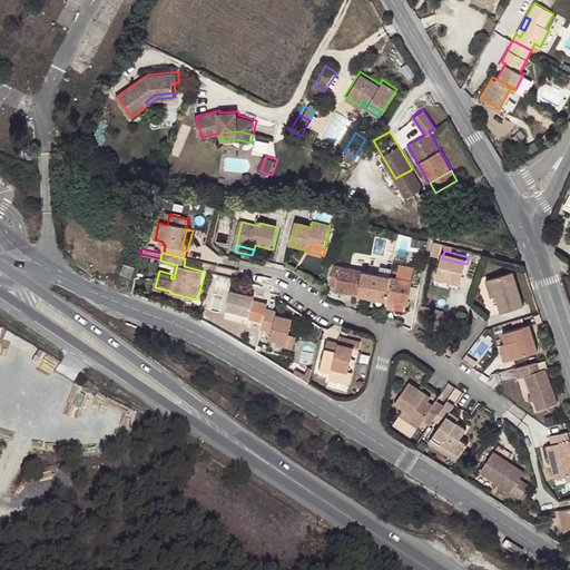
[(467,264),(442,258),(438,275),(453,279),(457,269),(464,272),(467,264)]
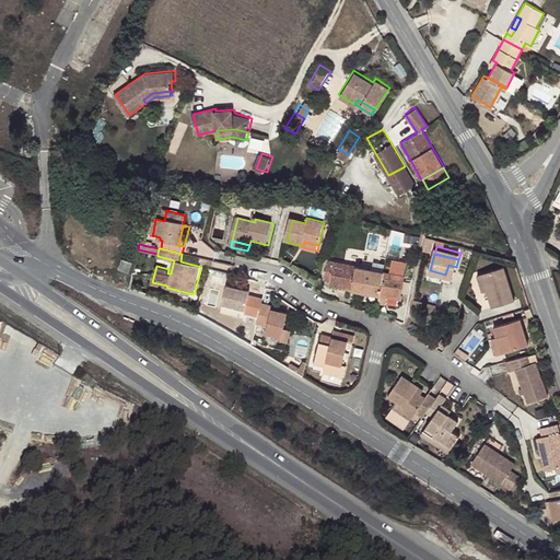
[(119,269),(128,271),(130,261),(121,259),(119,269)]
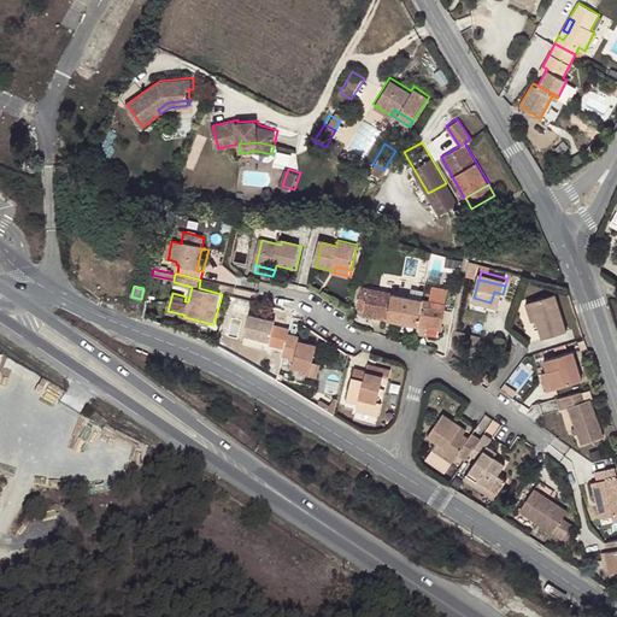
[(417,327),(416,335),(436,339),(442,306),(441,306),(444,291),(428,288),(424,303),(422,303),(417,327)]
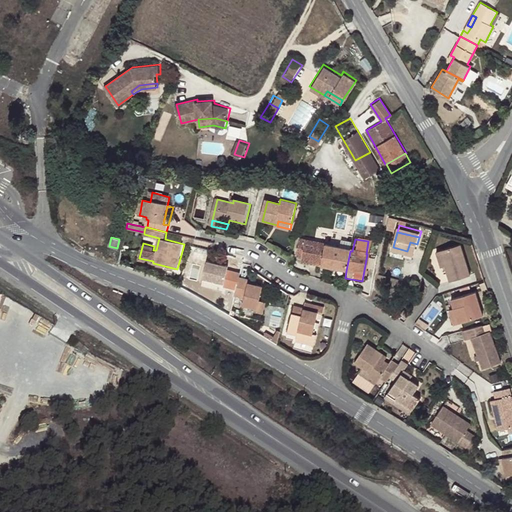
[(300,241),(297,255),(299,256),(307,261),(307,264),(329,268),(337,269),(346,271),(350,251),(340,249),(300,241)]
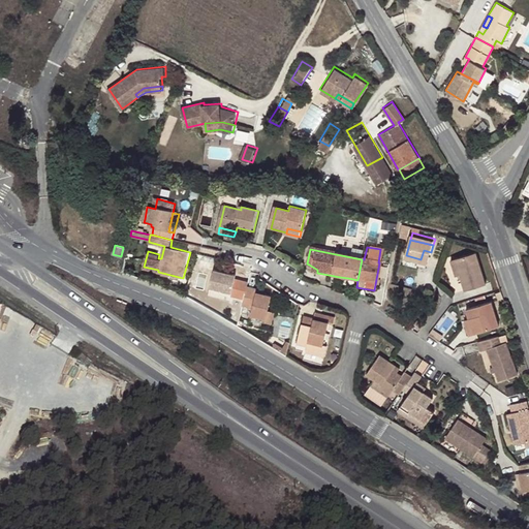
[(421,259),(406,255),(404,260),(421,265),(421,262),(428,265),(431,252),(424,250),(421,259)]
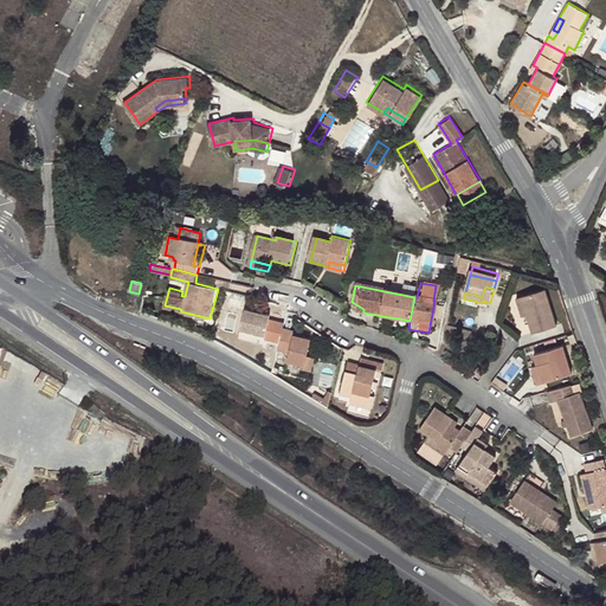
[(403,295),(414,297),(416,290),(404,288),(403,295)]
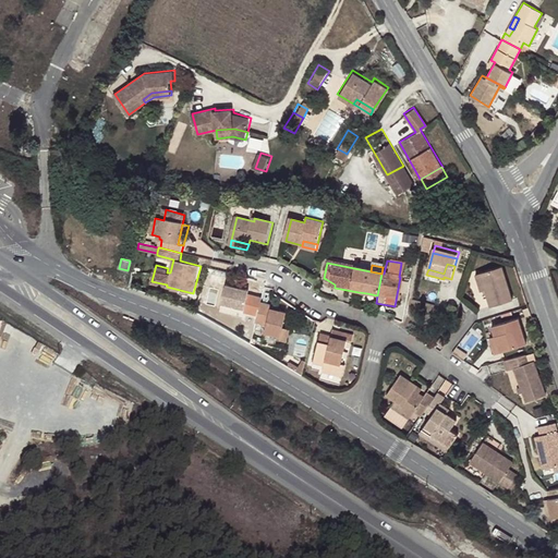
[(504,268),(501,267),(481,274),(486,291),(492,307),(514,301),(504,268)]
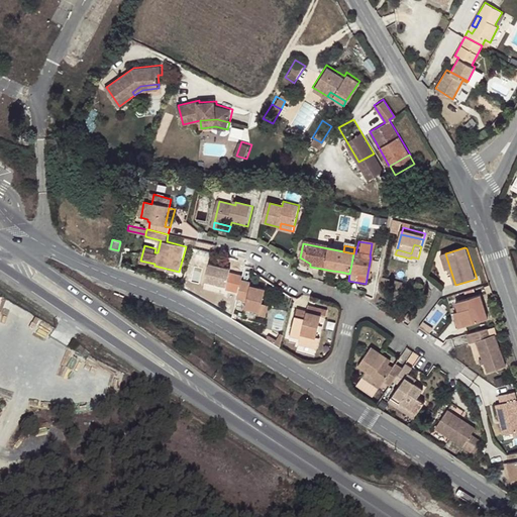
[(450,270),(445,253),(441,255),(446,271),(450,270)]
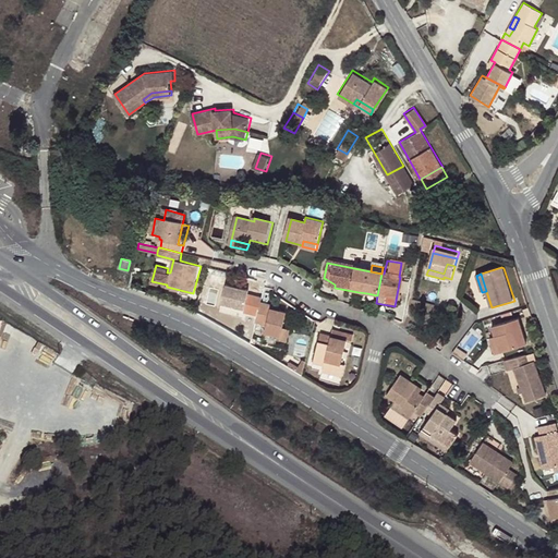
[(326,279),(324,278),(324,280),(328,281),(328,286),(335,288),(335,284),(326,279)]
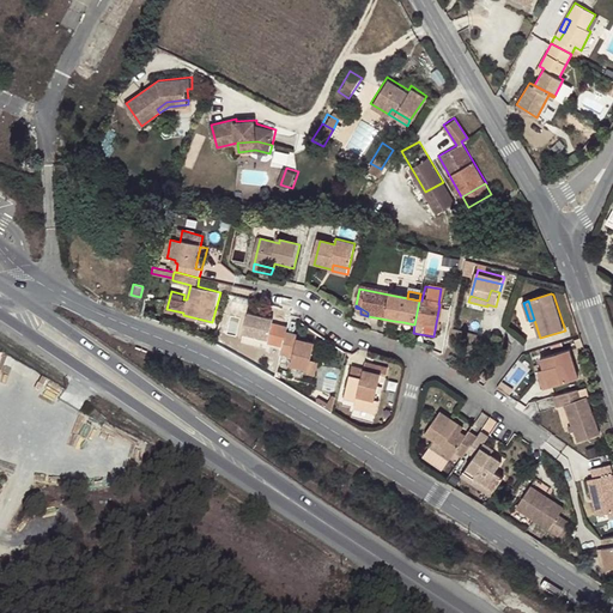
[(283,347),(286,333),(289,326),(273,322),(274,319),(249,313),(244,333),(268,340),(268,343),(283,347)]
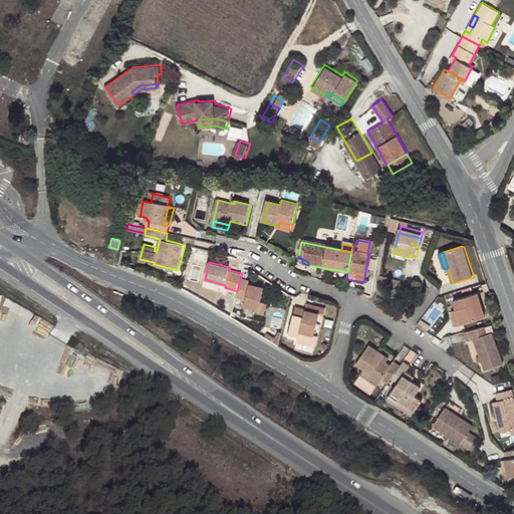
[(338,270),(330,269),(329,275),(337,277),(338,270)]
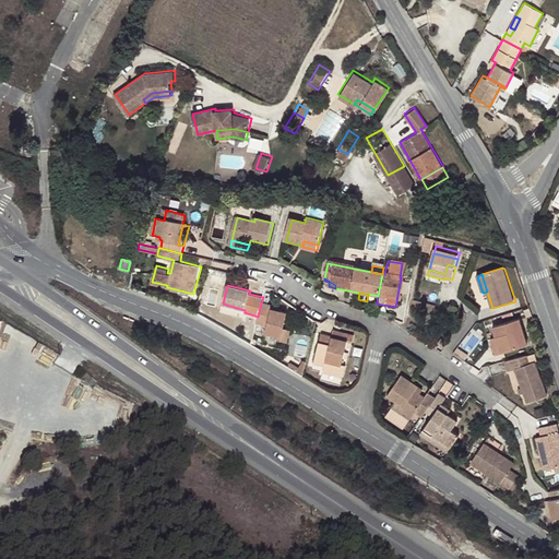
[(245,310),(223,304),(222,307),(245,312),(245,310)]
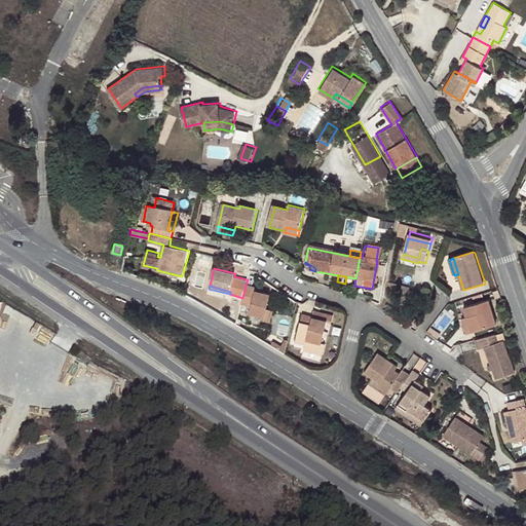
[(242,298),(241,304),(252,307),(250,314),(264,317),(267,307),(270,296),(264,294),(256,292),(257,288),(246,286),(242,298)]
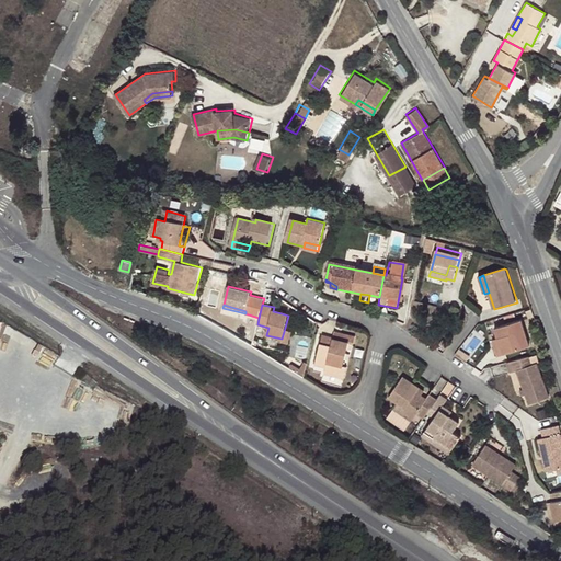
[(496,331),(500,340),(504,357),(530,348),(523,324),(496,331)]
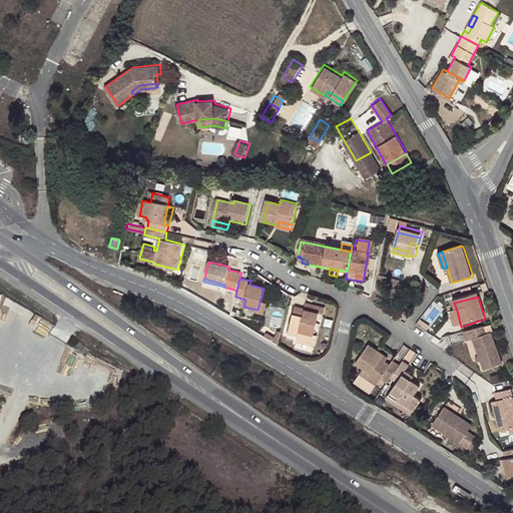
[(258,310),(243,307),(243,310),(265,315),(268,302),(261,300),(258,310)]
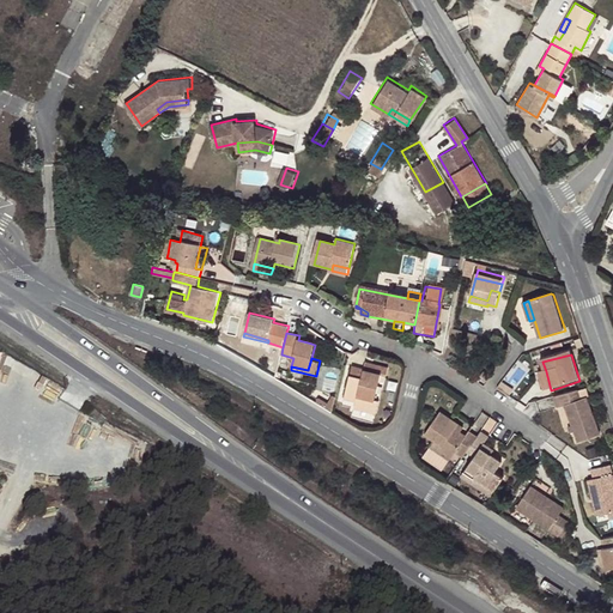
[(365,364),(364,371),(382,376),(387,377),(388,370),(365,364)]
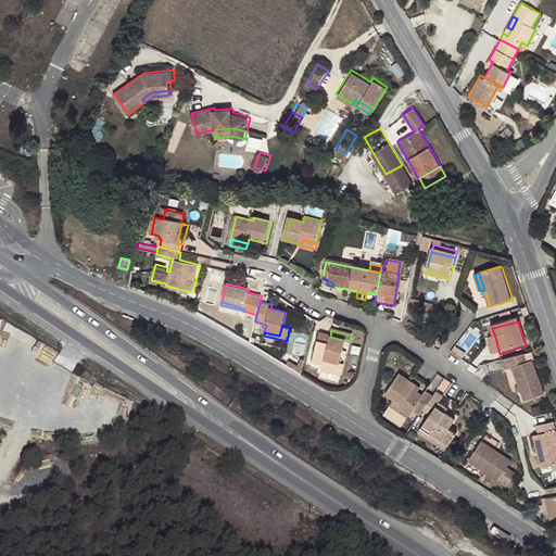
[(342,363),(346,341),(330,337),(320,335),(314,359),(324,362),(321,369),(342,375),(344,364),(342,363)]
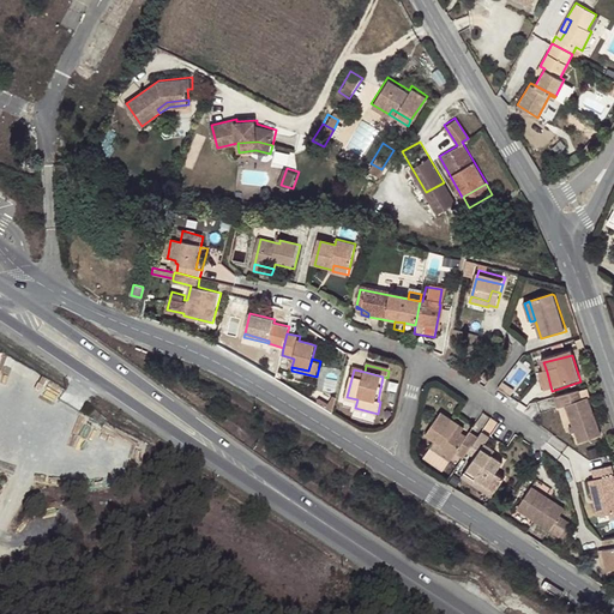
[(552,391),(547,372),(537,375),(543,393),(552,391)]
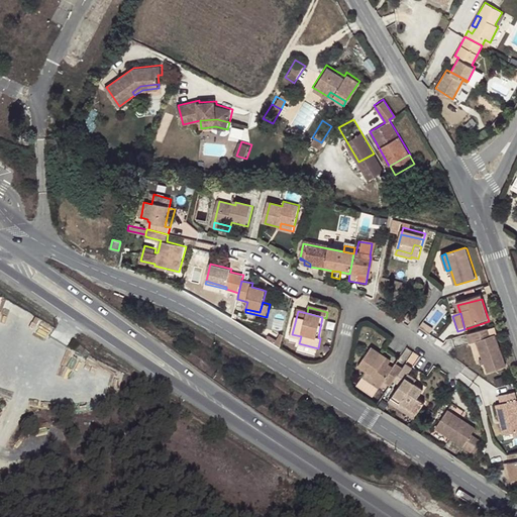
[(488,330),(469,335),(472,345),(477,343),(487,376),(505,371),(496,337),(490,339),(488,330)]
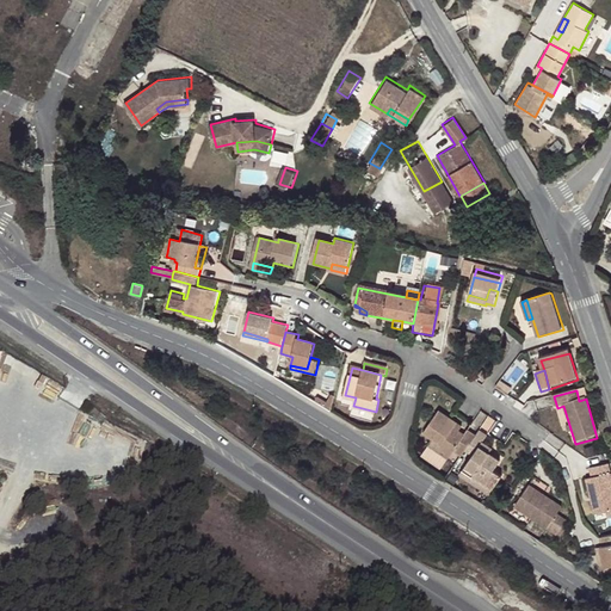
[(454,451),(462,457),(467,450),(476,436),(468,431),(464,434),(455,429),(458,424),(439,411),(424,433),(433,439),(440,444),(439,448),(450,456),(454,451)]
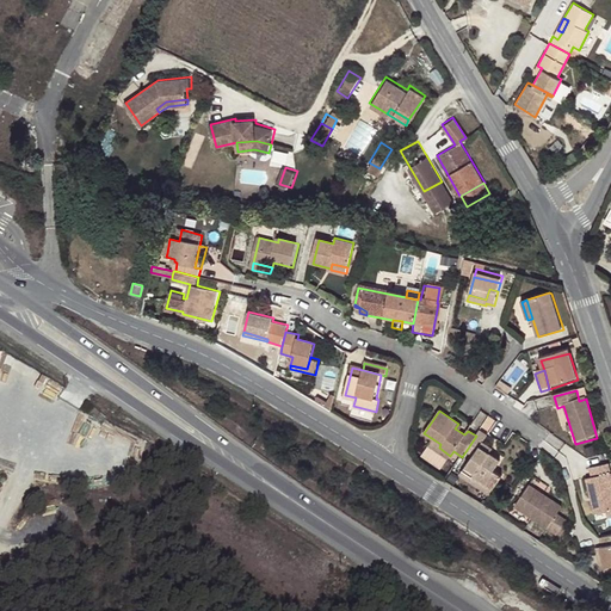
[(464,434),(468,431),(458,424),(455,429),(464,434)]
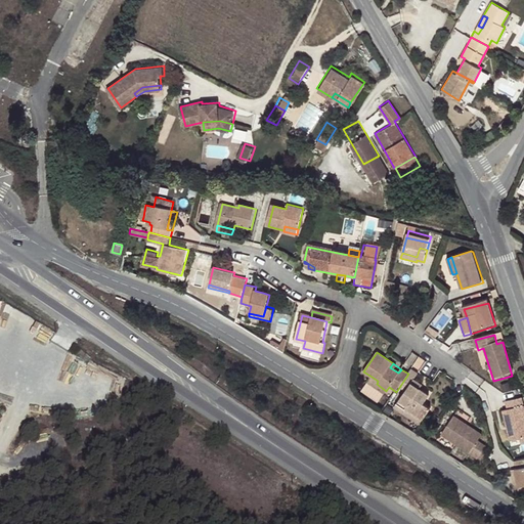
[(425,403),(430,396),(420,389),(411,383),(413,381),(418,375),(411,370),(408,374),(400,386),(406,391),(400,399),(408,405),(406,407),(424,420),(432,408),(425,403)]
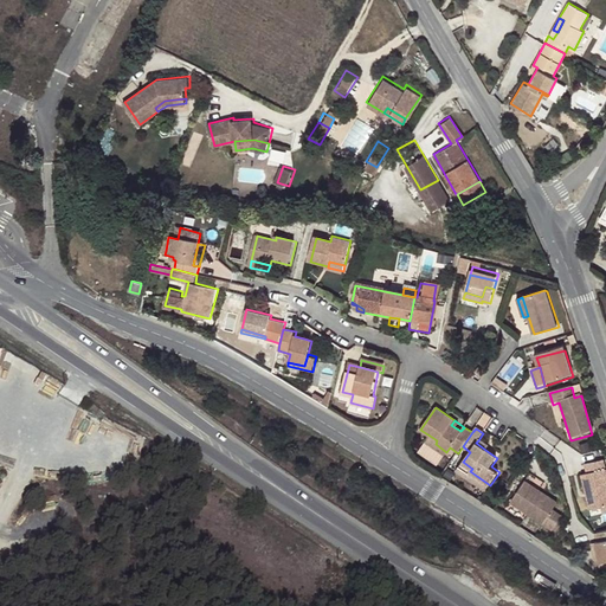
[(438,464),(446,452),(436,444),(437,440),(430,436),(419,451),(438,464)]
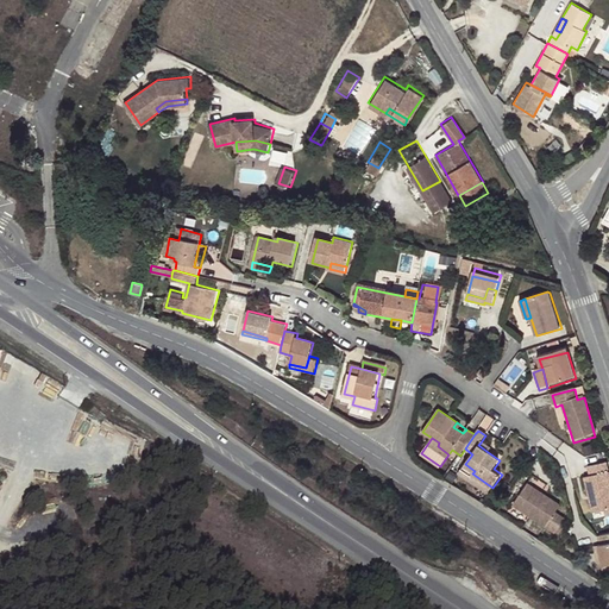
[(490,449),(481,443),(478,445),(488,452),(490,449)]
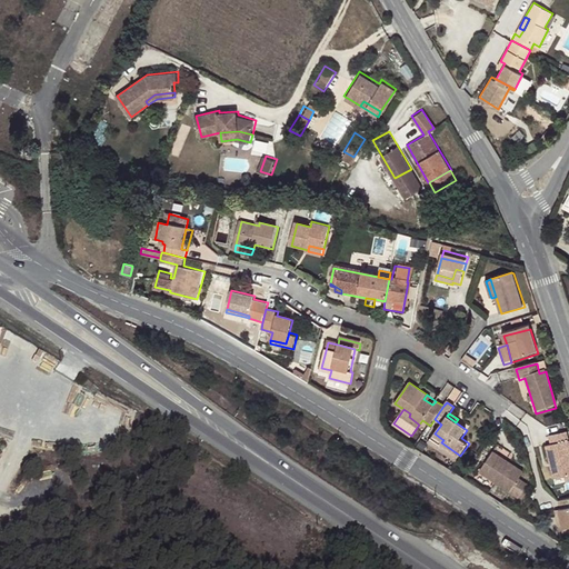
[(443,440),(435,433),(429,441),(457,460),(460,456),(441,442),(443,440)]
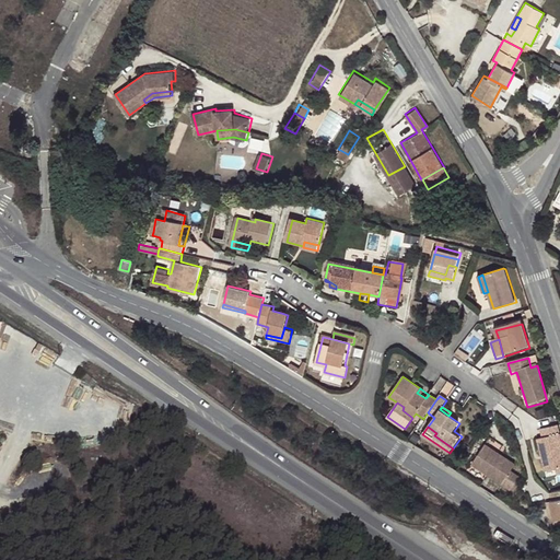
[(553,470),(559,469),(559,440),(557,427),(539,431),(541,439),(535,441),(543,474),(553,470)]
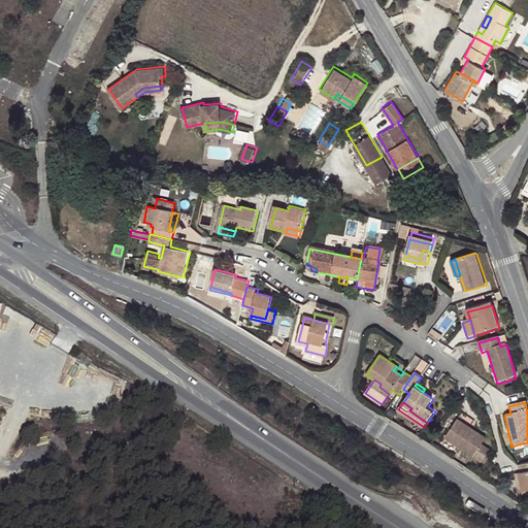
[(457,420),(444,438),(482,464),(490,451),(482,446),(486,439),(457,420)]
